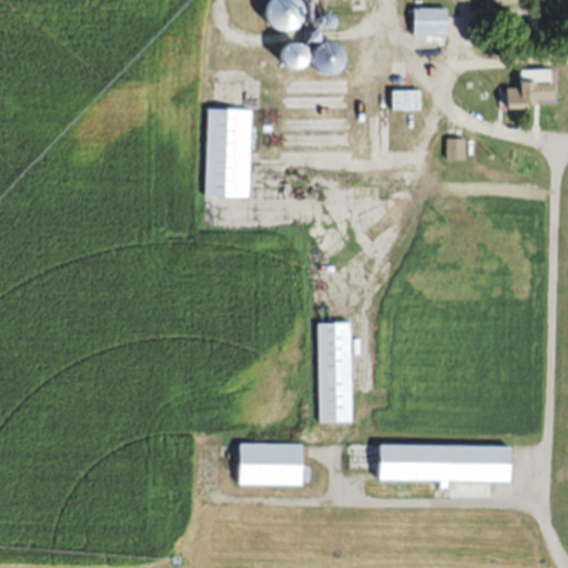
[(414,34),(449,34),(449,6),(414,6),(414,34)]
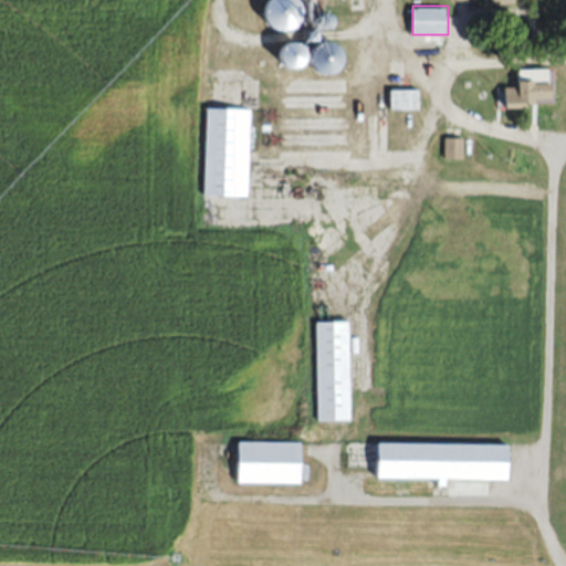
[(283,62),(302,62),(302,43),(283,43),(283,62)]
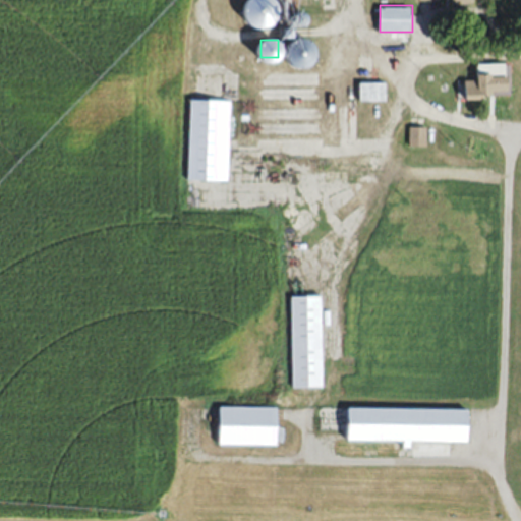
[(479,63),(479,79),(465,79),(466,97),(511,96),(510,62),(479,63)]
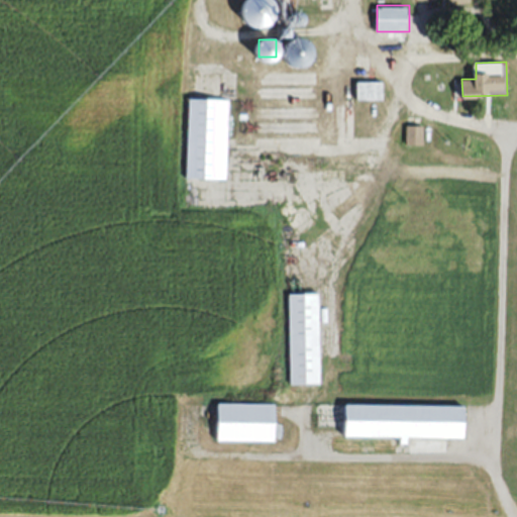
[(357,99),(384,99),(384,81),(357,81),(357,99)]
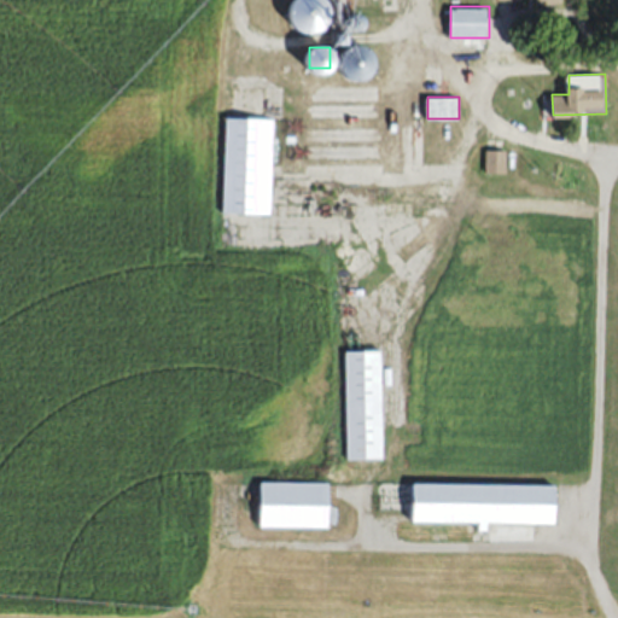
[(225,213),(273,213),(274,116),(226,116),(225,213)]
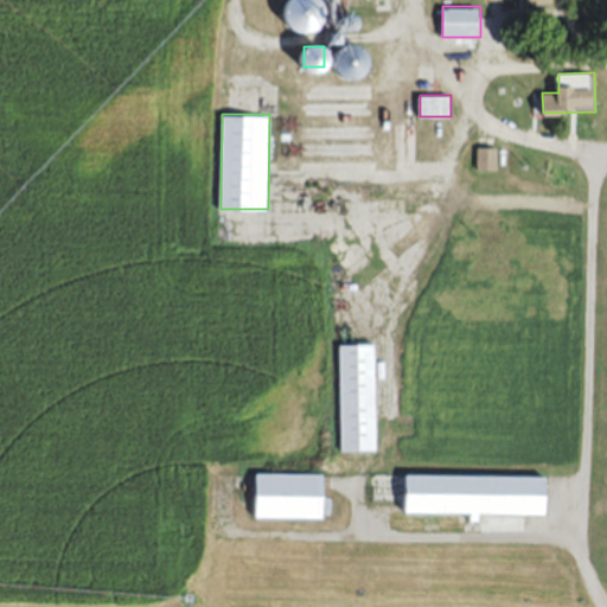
[(475,170),(496,170),(496,147),(475,147),(475,170)]
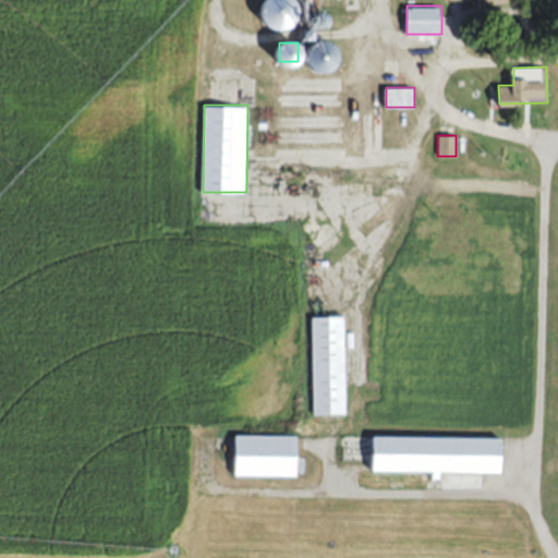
[(346,315),(312,315),(313,413),(347,413),(346,315)]
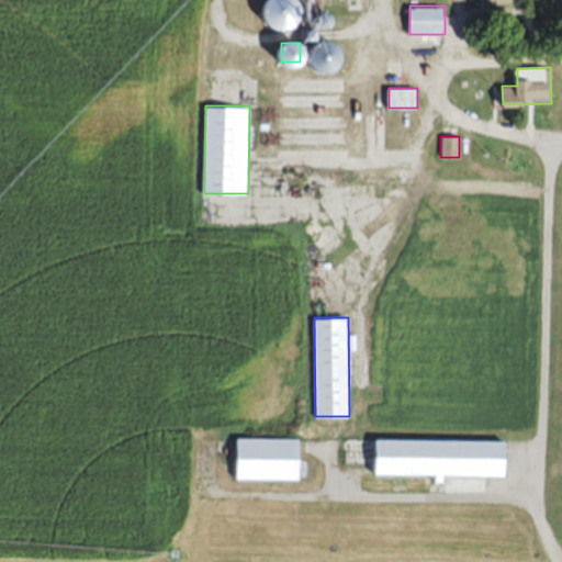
[(301,480),(302,437),(237,437),(236,479),(301,480)]
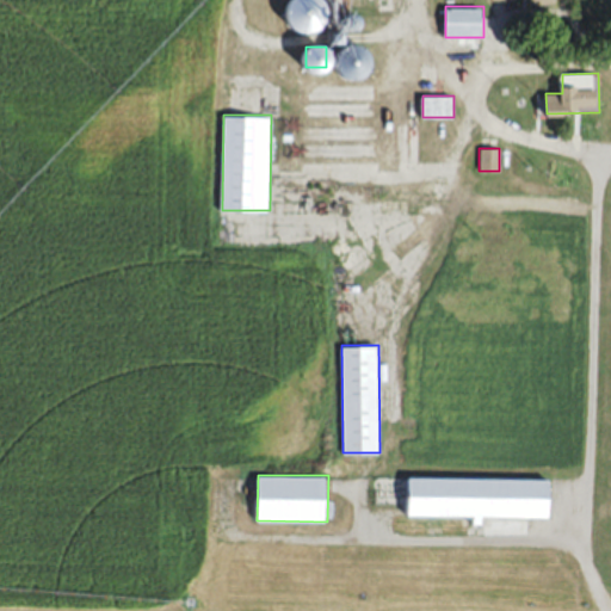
[(551,517),(553,477),(411,475),(409,516),(551,517)]
